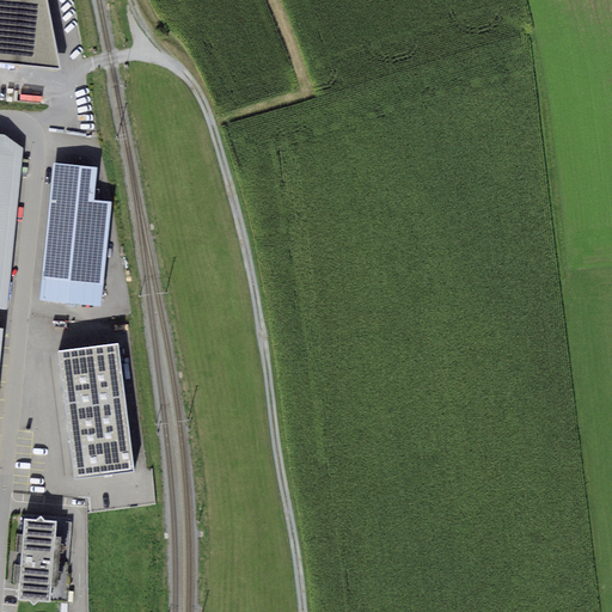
[(47,0),(0,0),(0,62),(60,68),(47,0)]
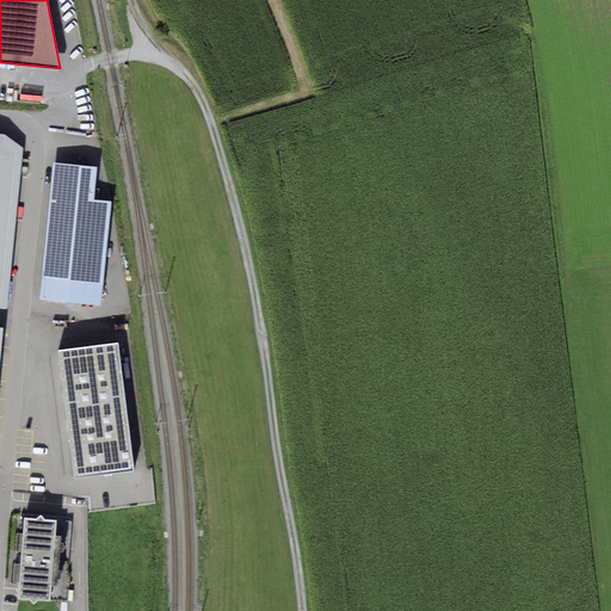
[(0,133),(0,308),(7,309),(24,148),(5,134),(0,133)]
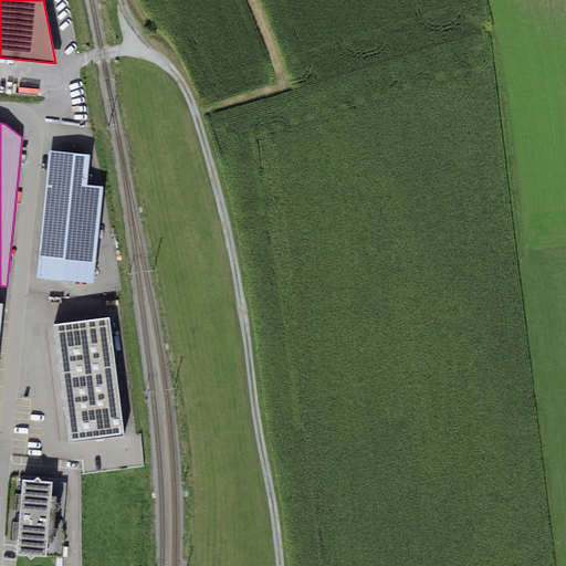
[(91,155),(50,150),(37,278),(93,283),(103,186),(87,185),(91,155)]
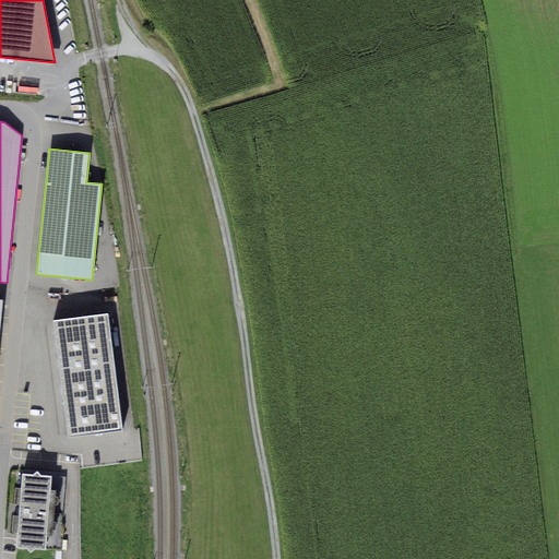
[(107,313),(54,321),(69,438),(122,430),(107,313)]
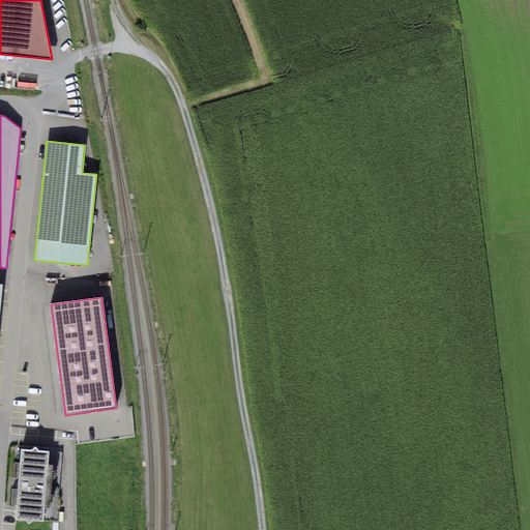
[(52,444),(23,442),(22,457),(18,455),(16,500),(21,501),(20,520),(61,522),(65,453),(51,453),(52,444)]
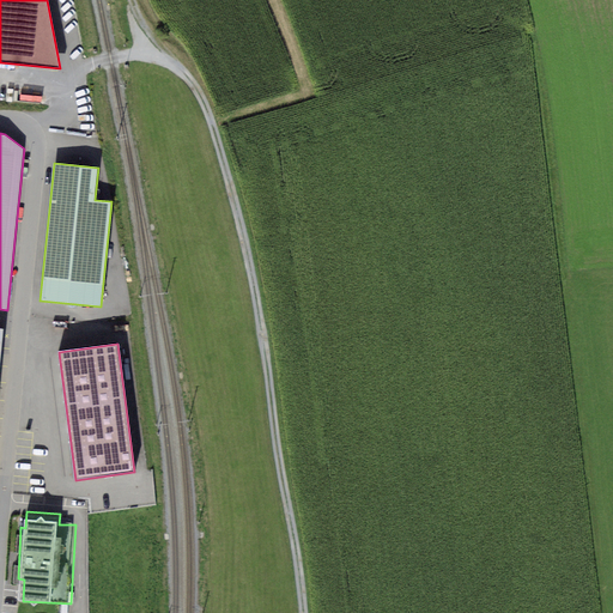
All buildings are outlined.
